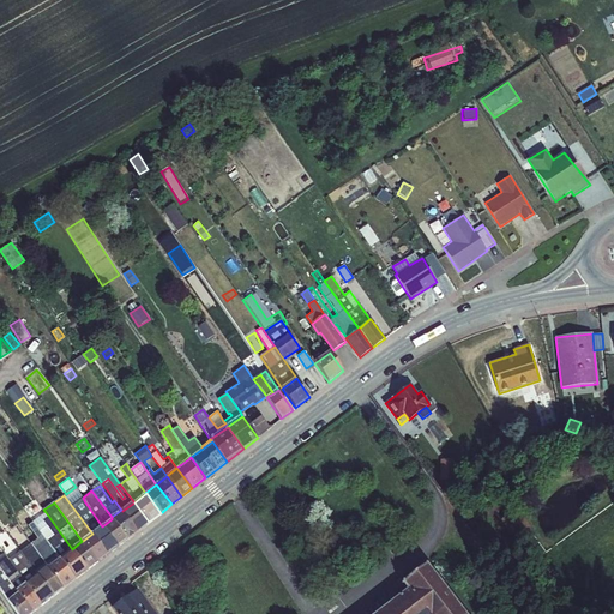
[(74,510),(92,534),(102,527),(85,503),(74,510)]
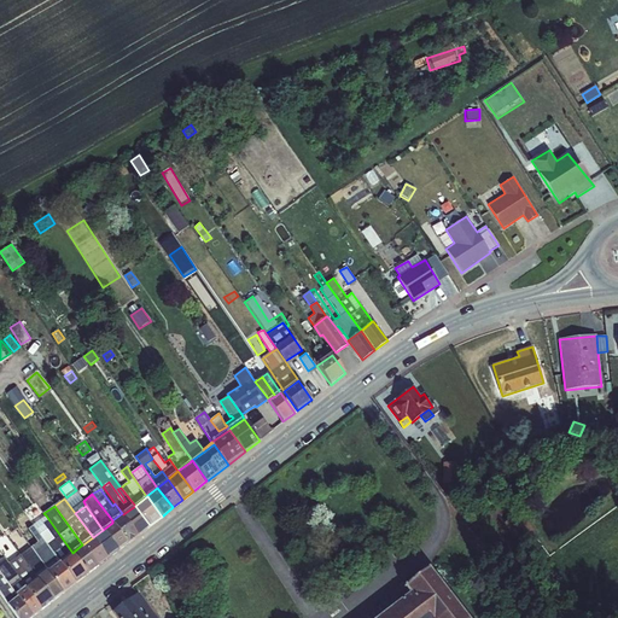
[(123,514),(139,535),(150,525),(135,506),(123,514)]
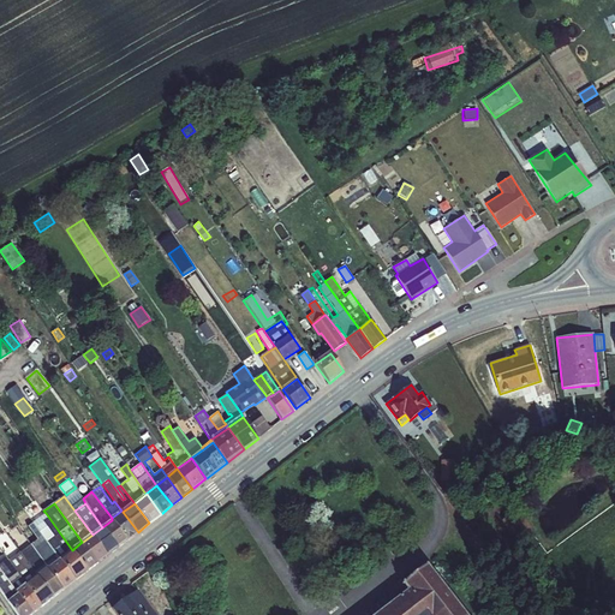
[(112,518),(112,520),(127,541),(138,532),(123,512),(121,511),(112,518)]
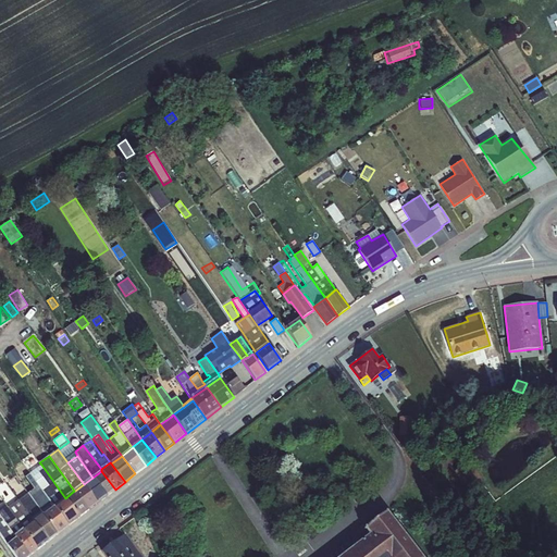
[(54,506),(65,498),(41,465),(29,473),(31,473),(38,485),(54,506)]
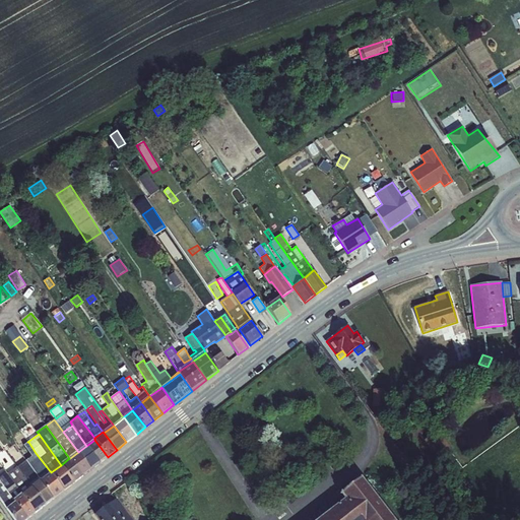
[(94,440),(86,446),(100,463),(108,457),(94,440)]
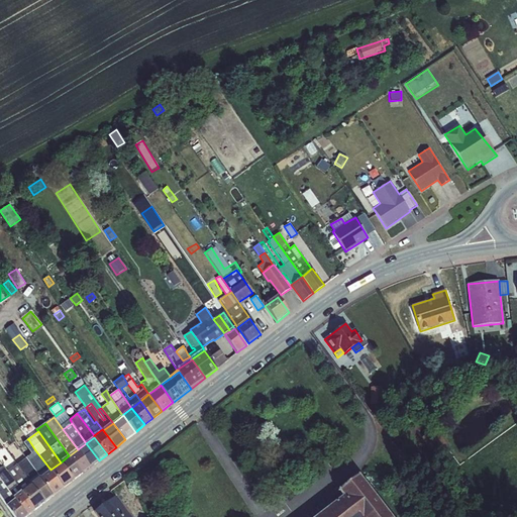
[(31,453),(35,450),(28,439),(20,444),(28,455),(31,453)]
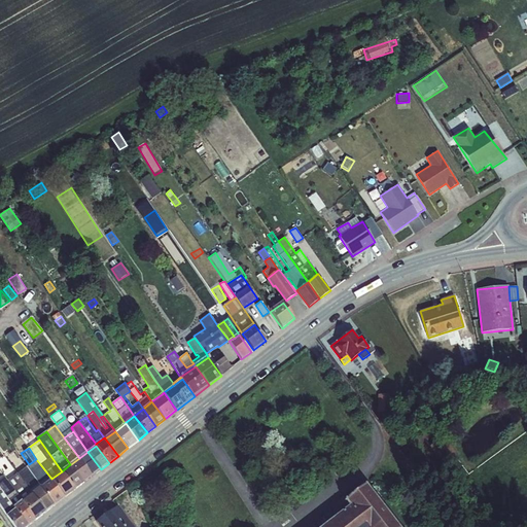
[(79,458),(93,476),(101,469),(88,452),(79,458)]
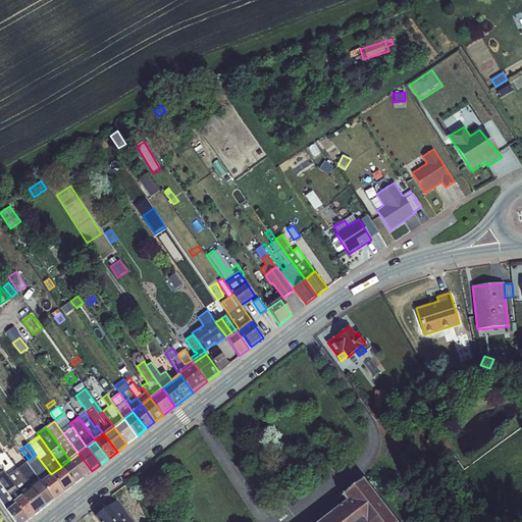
[(92,471),(79,454),(70,460),(84,477),(92,471)]
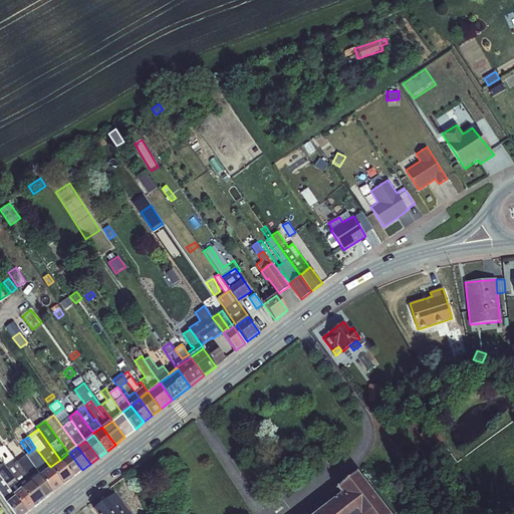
[(50,468),(50,467),(35,448),(31,451),(37,458),(31,463),(39,474),(40,475),(50,468)]
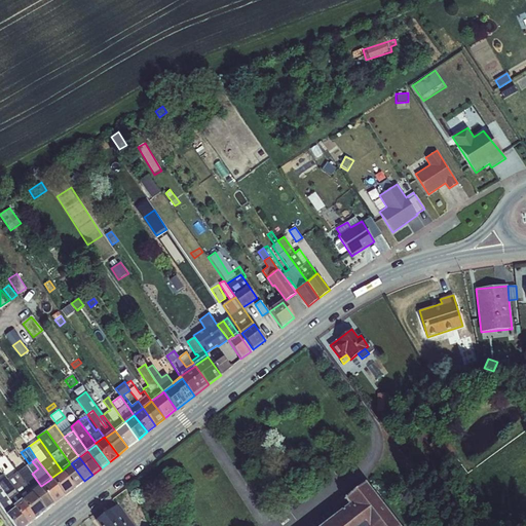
[(62,471),(75,488),(84,481),(71,463),(70,463),(62,471)]
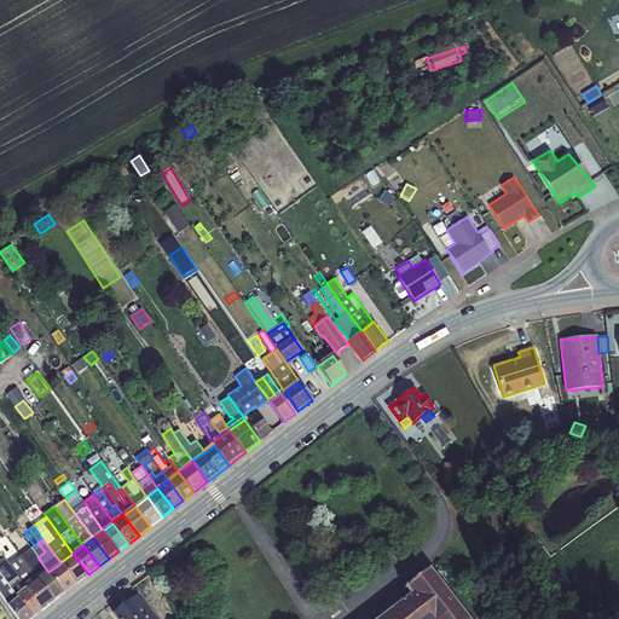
[(21,556),(38,579),(47,571),(38,557),(32,548),(21,556)]
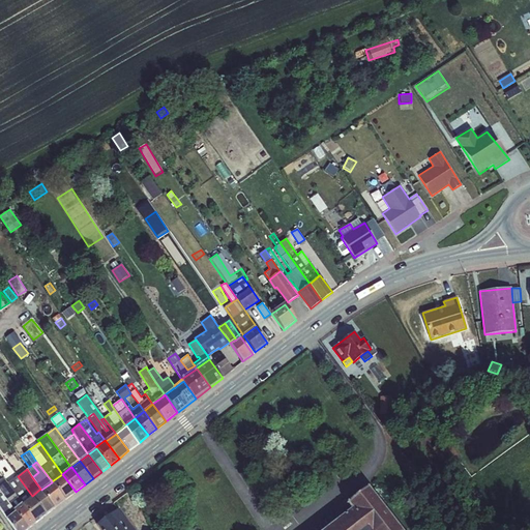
[(52,482),(65,500),(76,492),(62,474),(52,481),(52,482)]
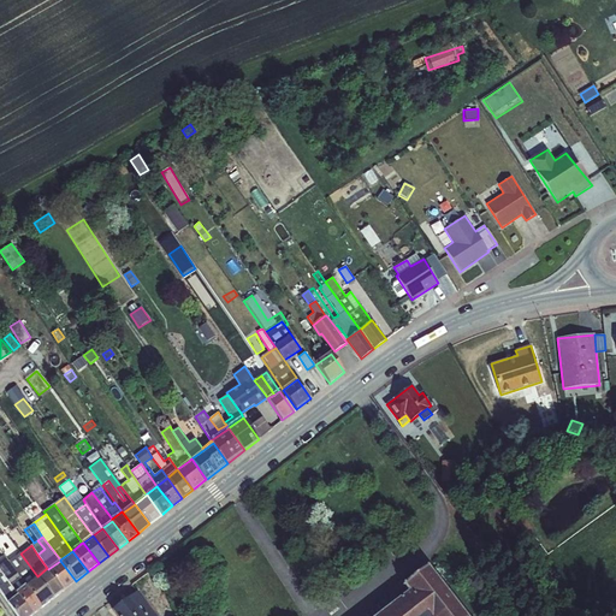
[(9,561),(25,585),(37,576),(21,554),(9,561)]
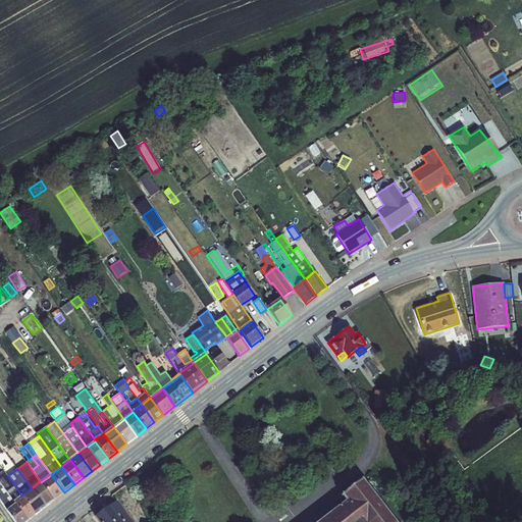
[(13,503),(21,497),(21,496),(7,475),(3,470),(0,472),(0,483),(1,484),(13,503)]
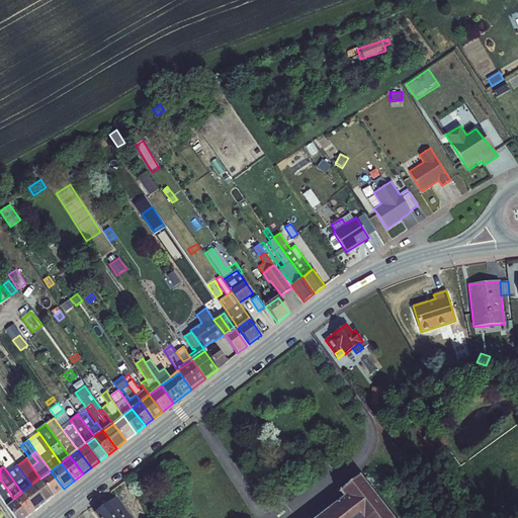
[(51,471),(40,479),(55,496),(64,489),(51,471)]
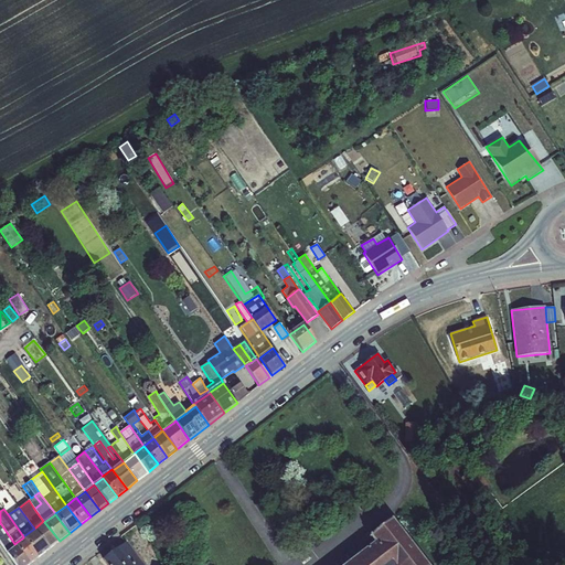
[(427,564),(393,520),(371,536),(375,543),(345,564),(427,564)]
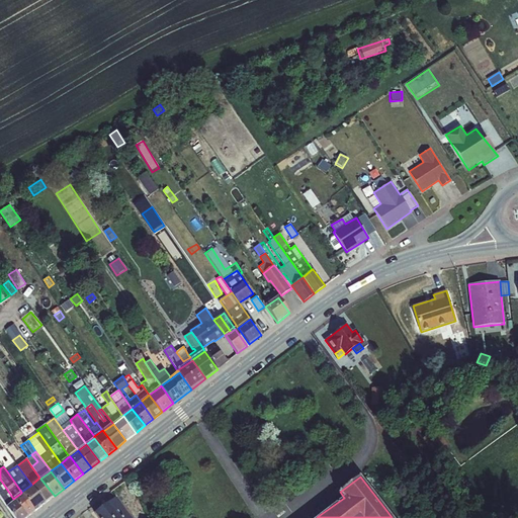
[(40,479),(39,478),(31,485),(45,504),(55,496),(40,479)]
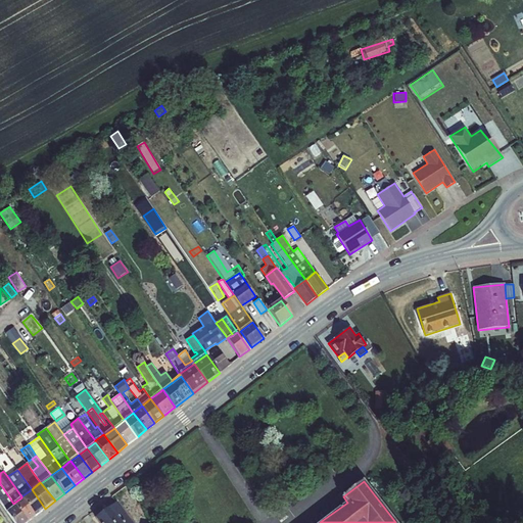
[(0,485),(0,502),(7,512),(15,505),(13,504),(1,485),(0,485)]
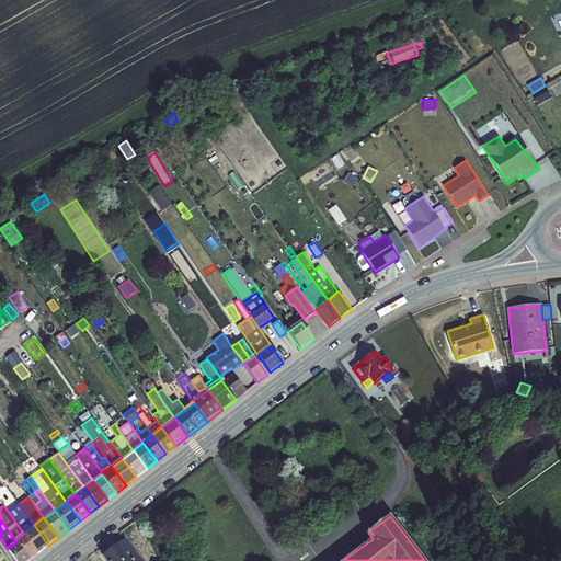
[(34,525),(23,533),(23,534),(38,553),(48,546),(34,525)]
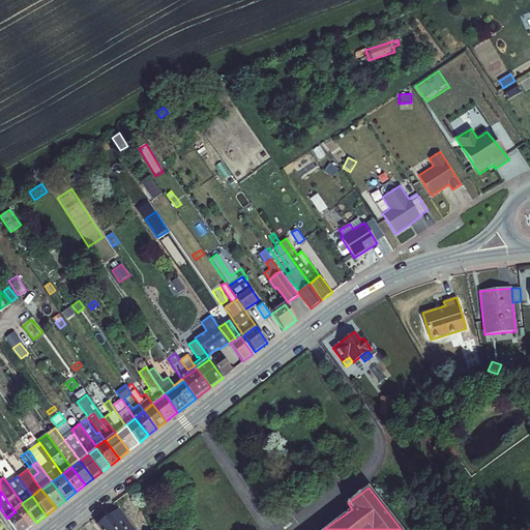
[(16,511),(28,529),(36,523),(22,504),(13,510),(16,511)]
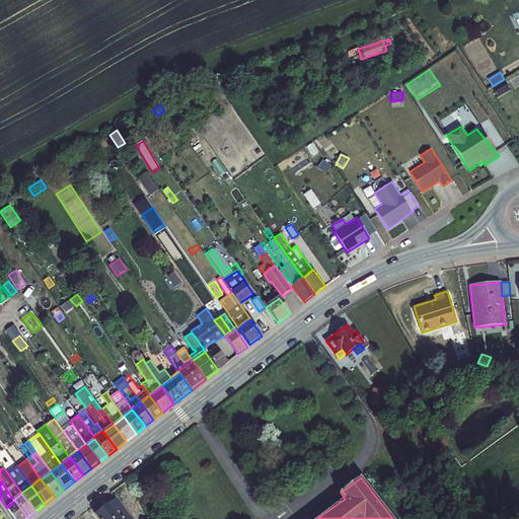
[(94,514),(98,518),(131,518),(116,498),(94,514)]
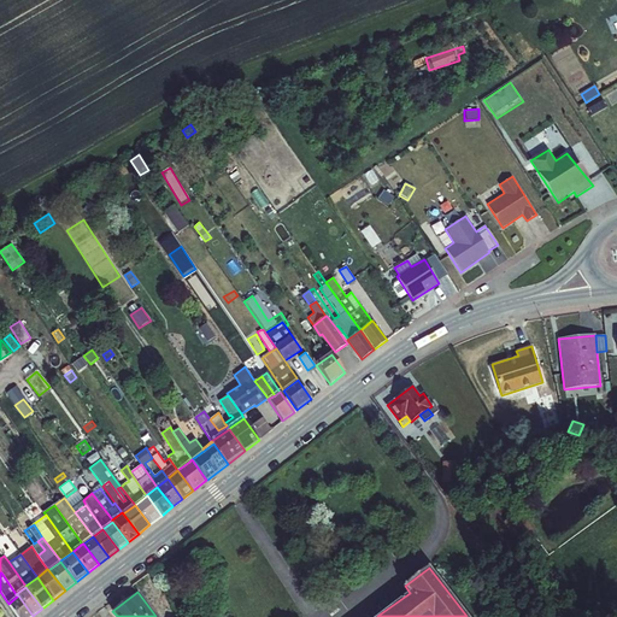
[(9,604),(17,616),(30,616),(33,616),(18,595),(9,604)]
